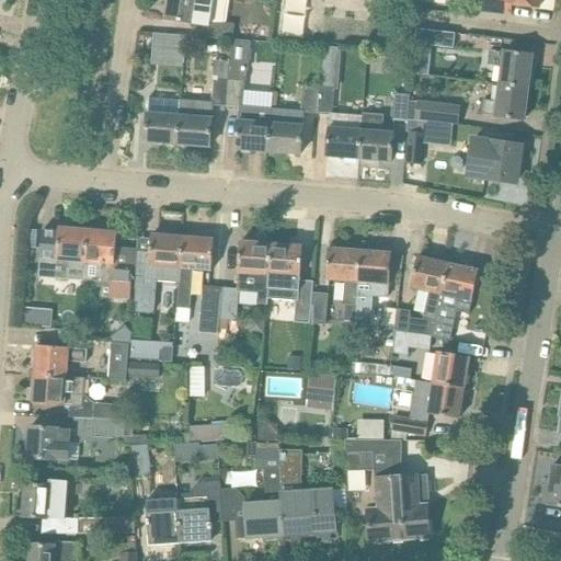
[(232,39),(233,24),(210,23),(213,0),(168,0),(165,20),(207,26),(206,37),(232,39)]
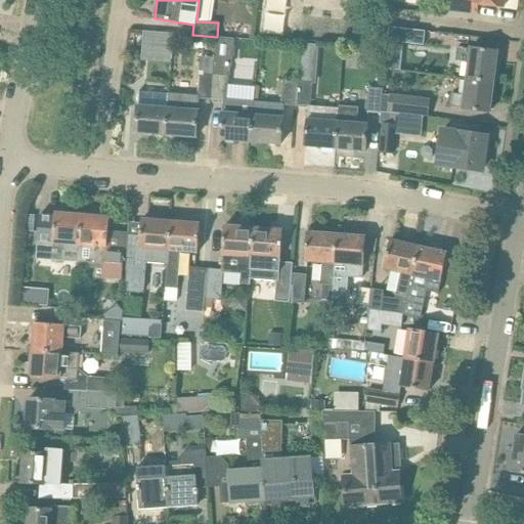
[(503,8),(504,0),(449,0),(449,10),(477,13),(478,5),(503,8)]
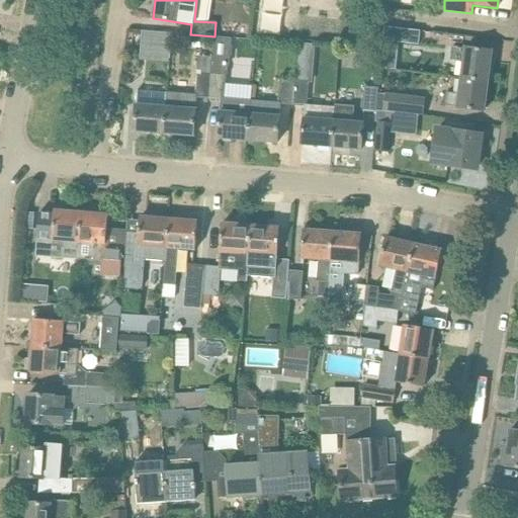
[(384,27),(381,51),(382,52),(396,53),(398,53),(399,42),(419,46),(420,31),(384,27)]
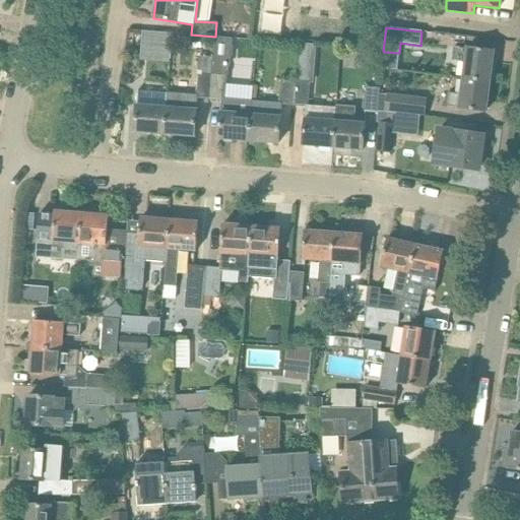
[(171,49),(172,34),(142,31),(140,46),(171,49)]
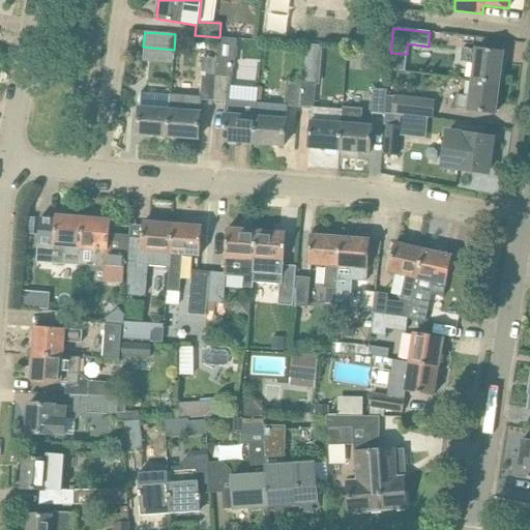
[(215,77),(213,100),(226,101),(228,102),(229,87),(230,78),(231,65),(233,65),(235,39),(218,38),(216,59),(216,64),(215,77)]
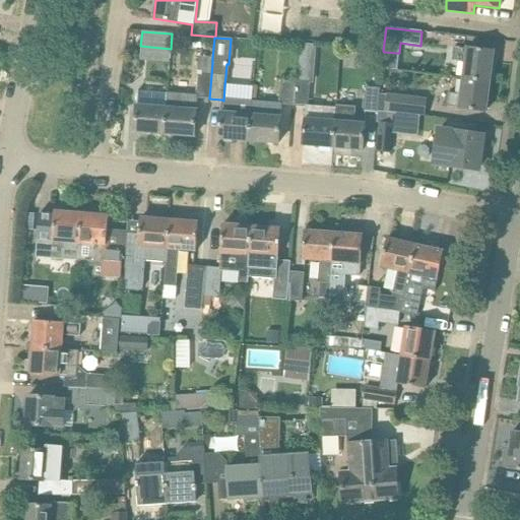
[(299,44),(298,58),(315,60),(316,45),(299,44)]
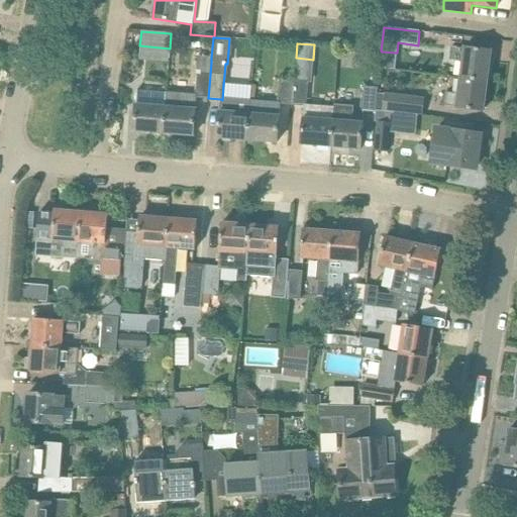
[(466,62),(462,82),(486,85),(491,52),(467,48),(467,49),(451,47),(449,60),(466,62)]
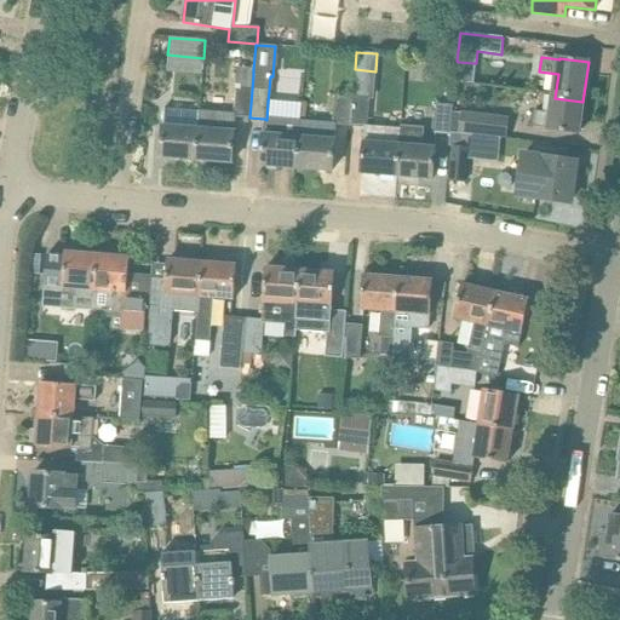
[(252,90),(253,75),(236,73),(233,116),(235,118),(250,118),(252,90)]
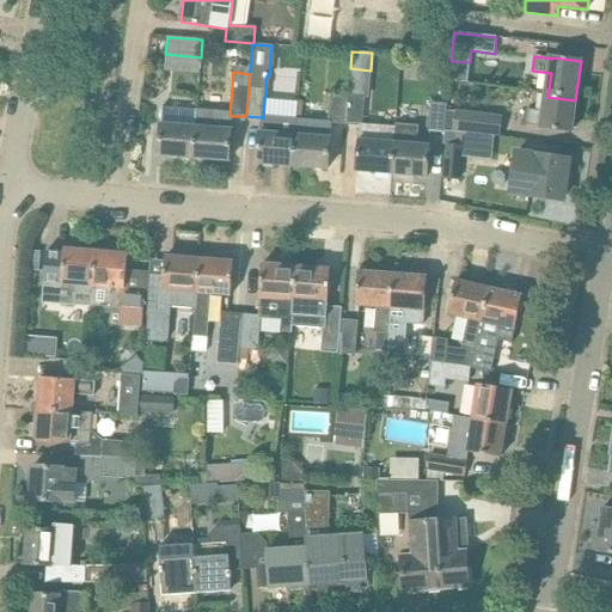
[(346,124),(348,97),(331,95),(329,123),(346,124)]
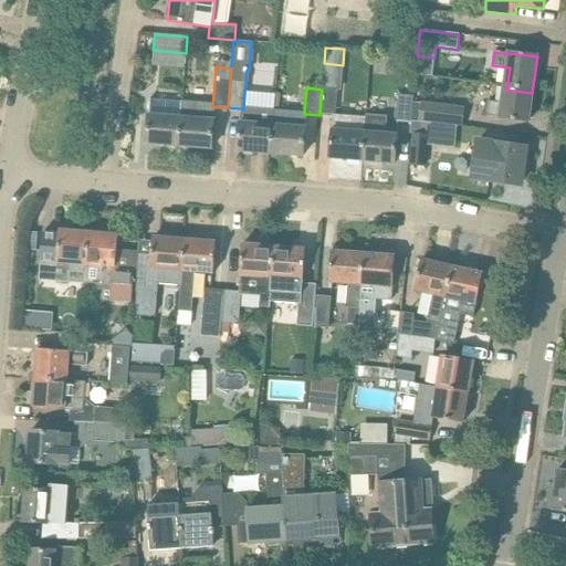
[(337,91),(322,90),(320,115),(333,116),(335,117),(335,115),(337,91)]
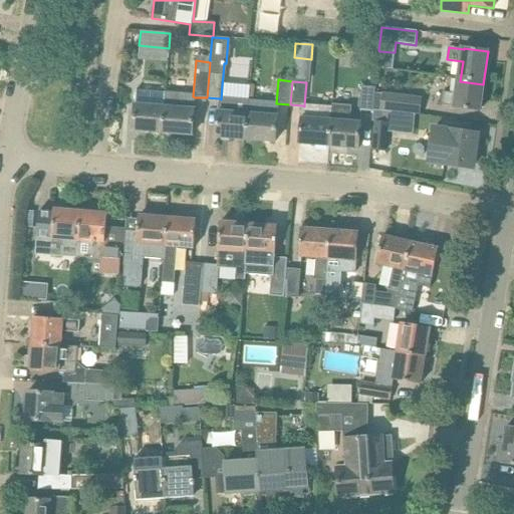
[(480,110),(483,84),(460,81),(458,94),(443,92),(441,104),(457,107),(480,110)]
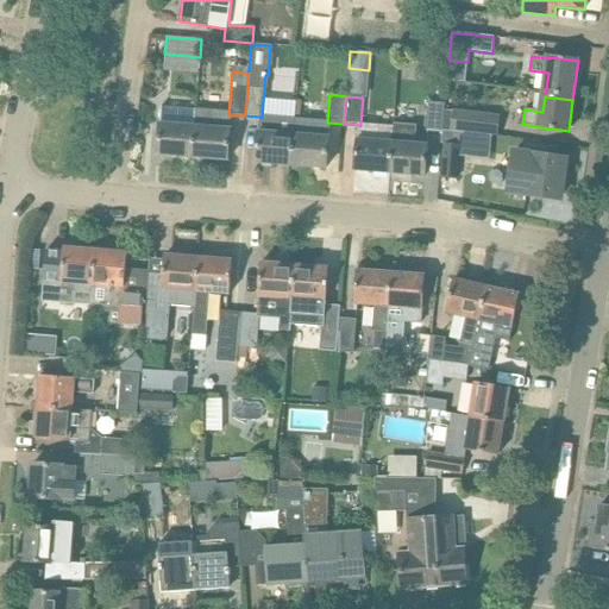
[(259,117),(256,163),(290,165),(294,120),(295,104),(263,100),(262,118),(259,117)]
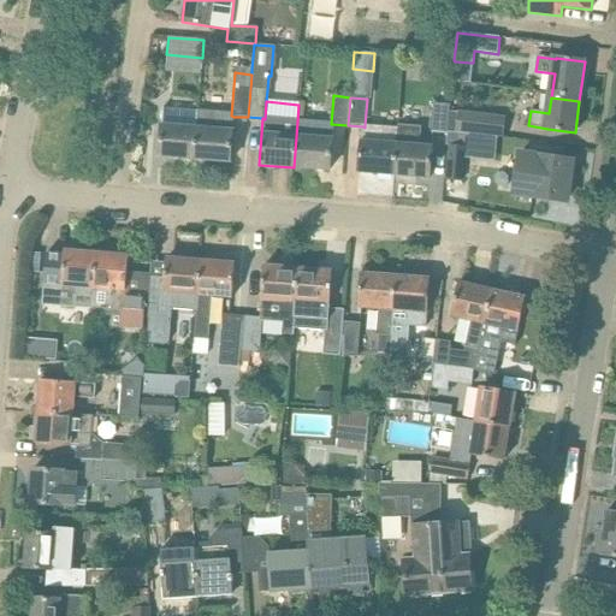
[(446,134),(449,105),(432,104),(430,132),(446,134)]
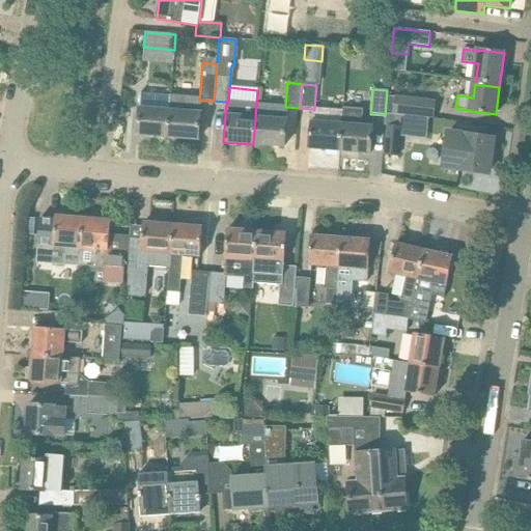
[(168,137),(170,110),(171,98),(140,95),(137,135),(168,137)]
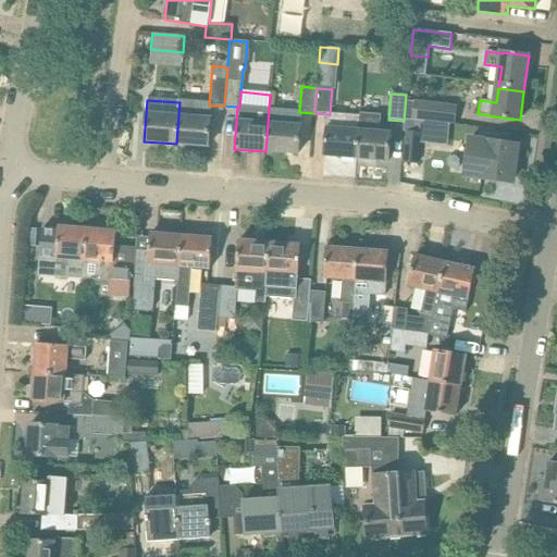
[(411,119),(455,124),(457,107),(413,101),(411,119)]
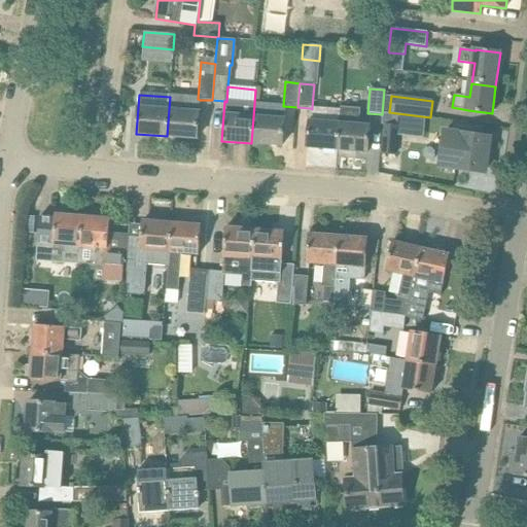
[(170,97),(169,109),(167,136),(197,139),(200,100),(198,99),(170,97)]
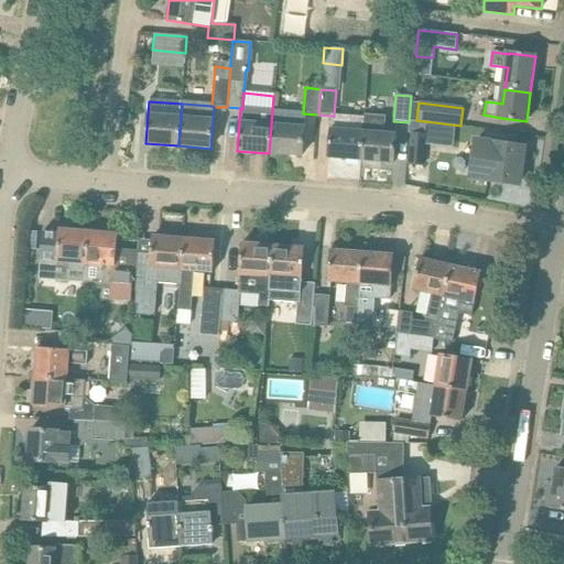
[(296,114),(272,111),(269,153),(302,155),(304,120),(295,120),(296,114)]
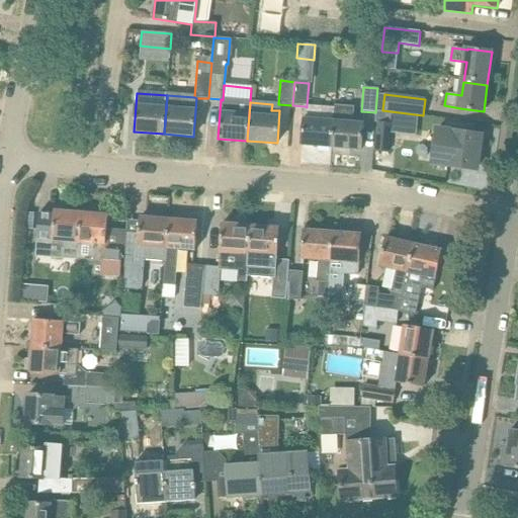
[(305,106),(301,145),(331,148),(334,107),(307,105),(307,107),(305,106)]
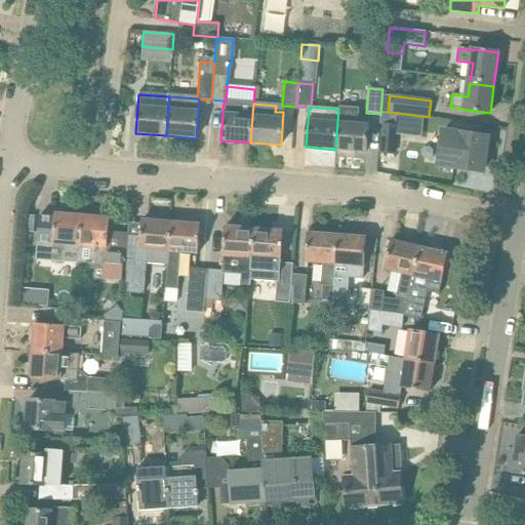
[(339,107),(338,109),(335,150),(366,152),(368,125),(360,124),(360,119),(358,119),(359,108),(339,107)]
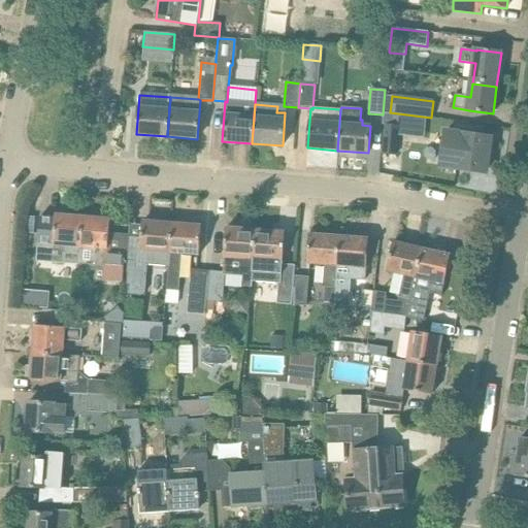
[(384,114),(383,122),(386,122),(385,139),(383,154),(395,155),(396,151),(397,135),(399,114),(384,113),(384,114)]
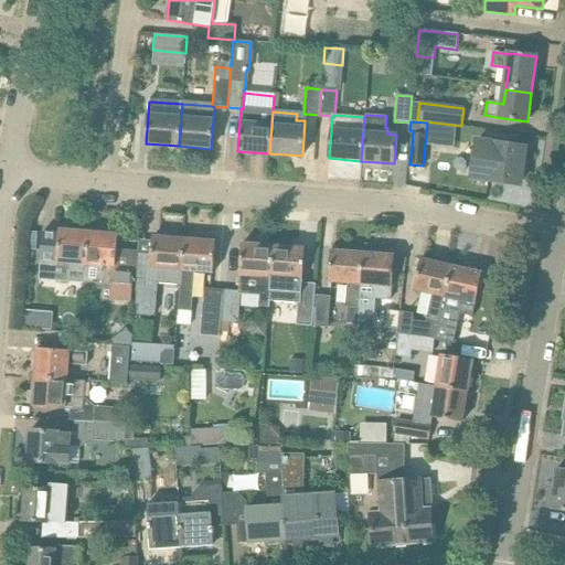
[(493,145),(477,142),(471,178),(489,180),(519,184),(524,148),(494,144),(493,145)]
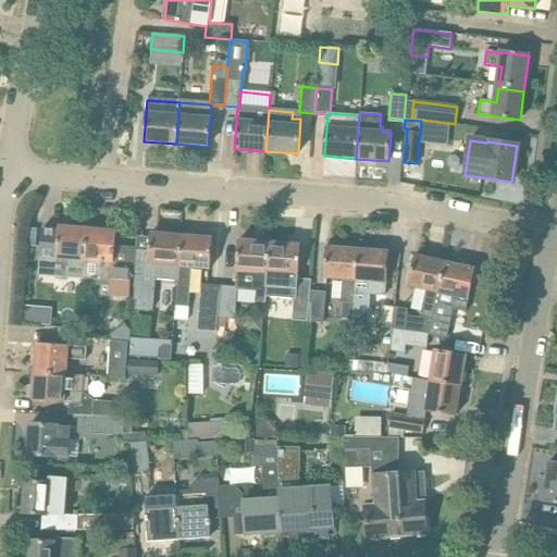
[(35,244),(36,226),(27,225),(26,243),(35,244)]
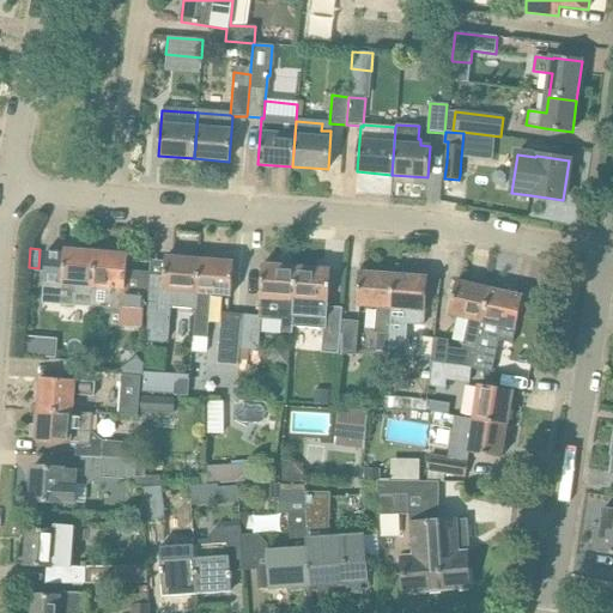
[(46,253),(43,283),(61,284),(61,285),(61,289),(60,304),(91,307),(95,252),(64,249),(64,254),(46,253)]
